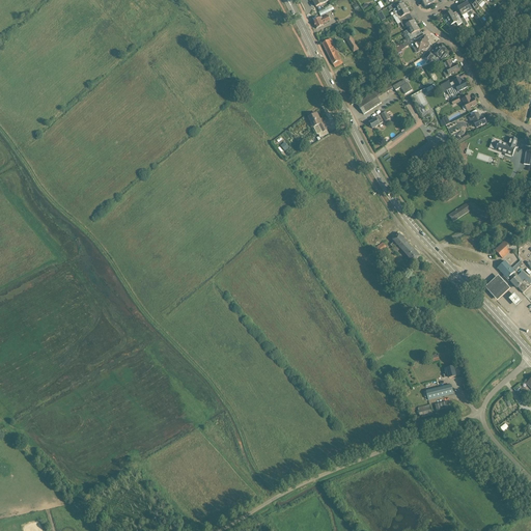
[(484,2),(481,0),(472,0),(473,1),(471,3),(476,10),(480,6),(481,8),(485,4),(484,2)]
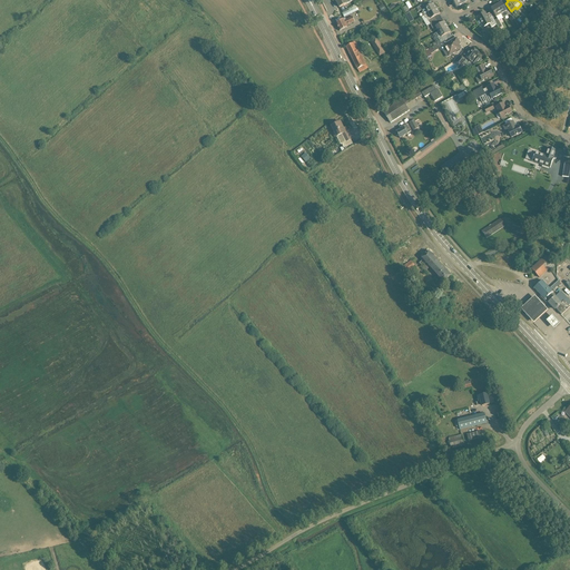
[(425,2),(420,6),(416,8),(419,11),(422,10),(423,12),(422,12),(424,16),(436,9),(434,3),(428,7),(425,2)]
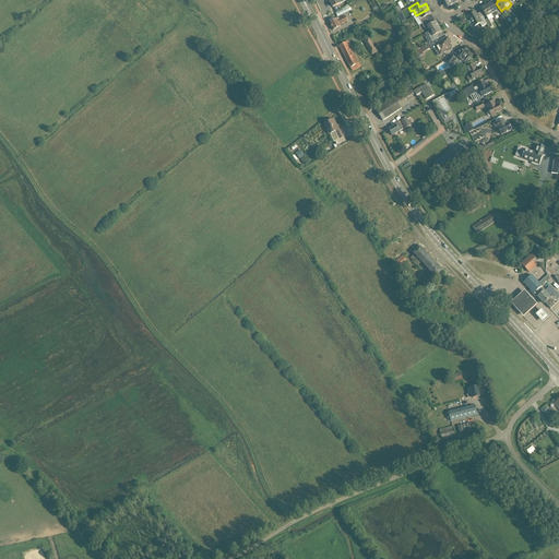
[(491,2),(487,6),(494,18),(496,15),(499,14),(491,2)]
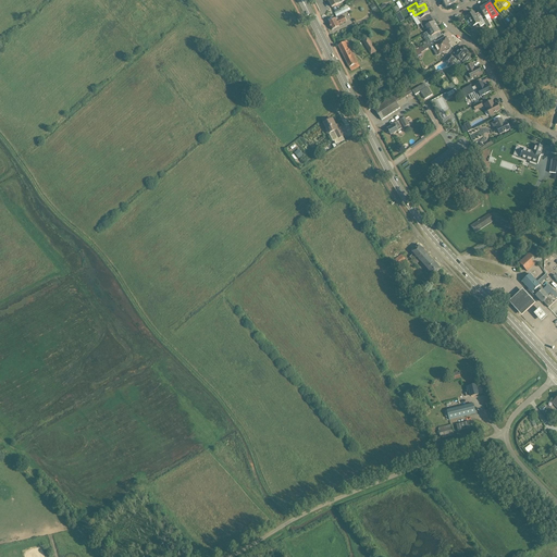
[(480,9),(481,11),(482,13),(485,17),(490,14),(492,17),(485,5),(480,9)]
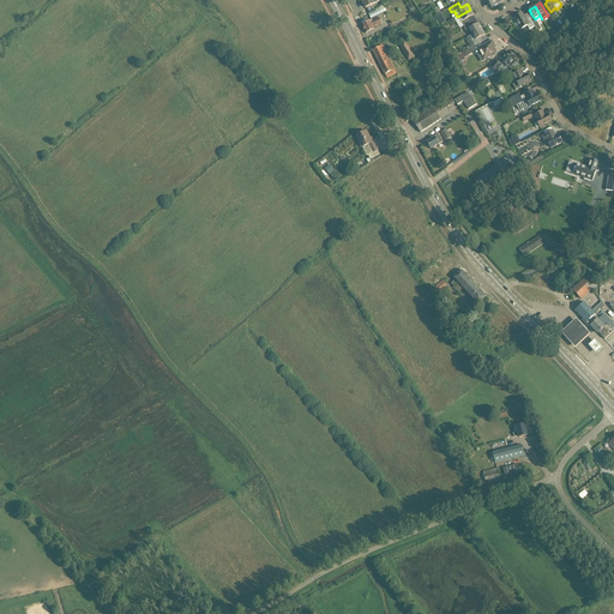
[(371,18),(378,14),(385,11),(383,7),(375,10),(377,11),(369,14),(371,18)]
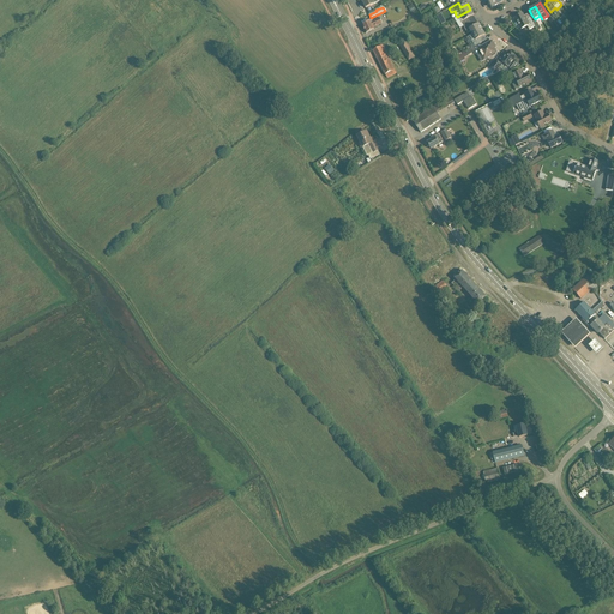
[(470,10),(457,17),(458,20),(459,19),(464,26),(470,23),(468,18),(474,14),(470,10)]
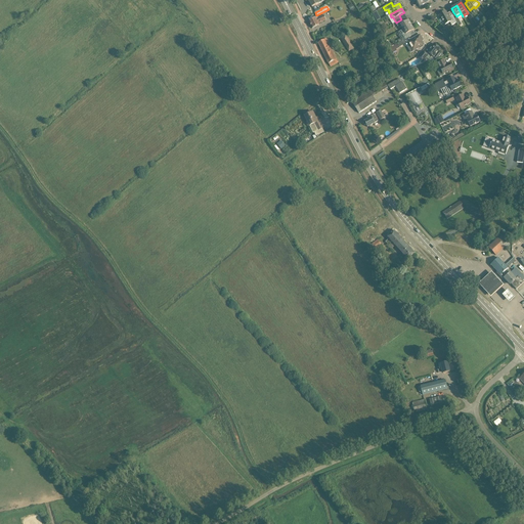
[(452,15),(449,17),(445,11),(439,15),(441,18),(439,19),(440,23),(442,22),(444,25),(449,22),(451,26),(456,23),(454,19),(452,15)]
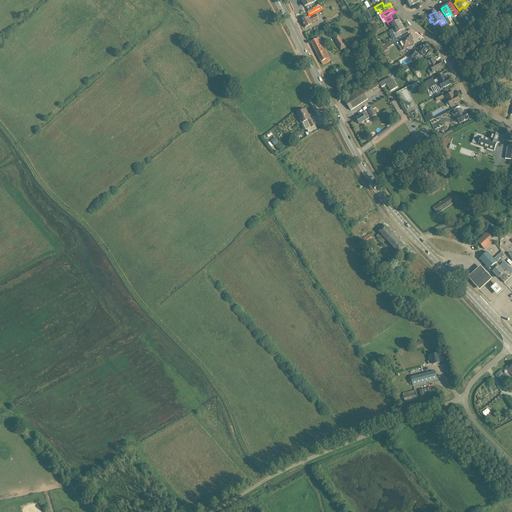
[(305,28),(312,25),(311,23),(318,19),(316,15),(309,19),(308,17),(302,20),(304,25),(304,26),(304,27),(305,27),(305,28)]
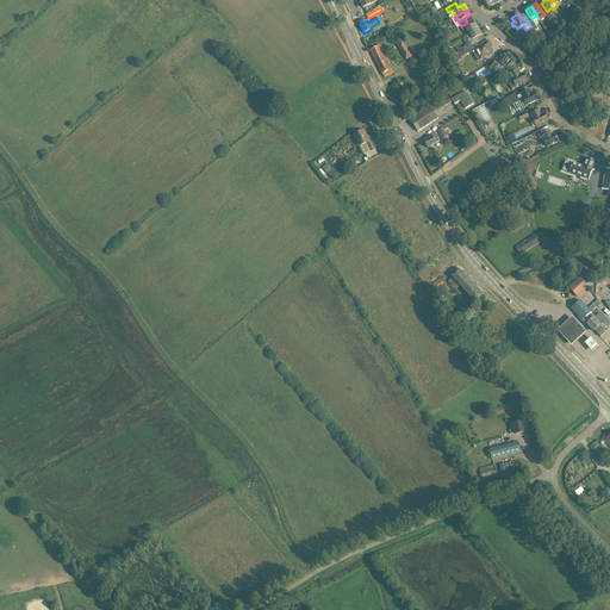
[(467,31),(470,35),(479,29),(475,23),(470,26),(467,23),(461,26),(465,33),(467,31)]
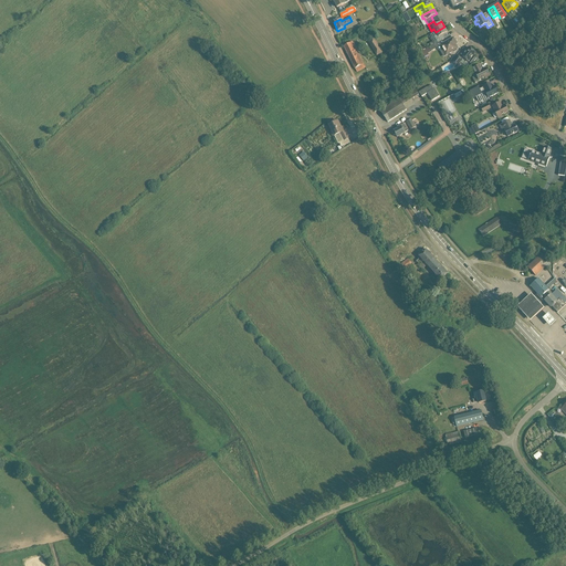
[(435,44),(436,43),(443,39),(441,35),(448,32),(444,27),(436,32),(430,35),(432,39),(431,39),(435,44)]
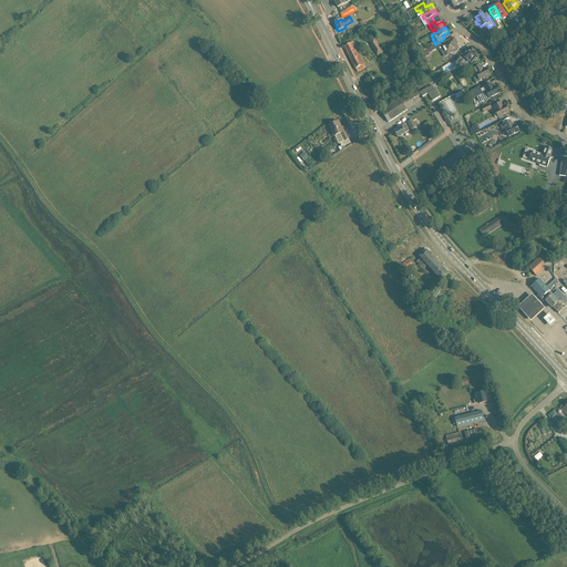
[(444,58),(453,52),(454,52),(457,51),(457,50),(459,49),(455,43),(456,42),(454,38),(441,45),(443,50),(441,51),(444,58)]
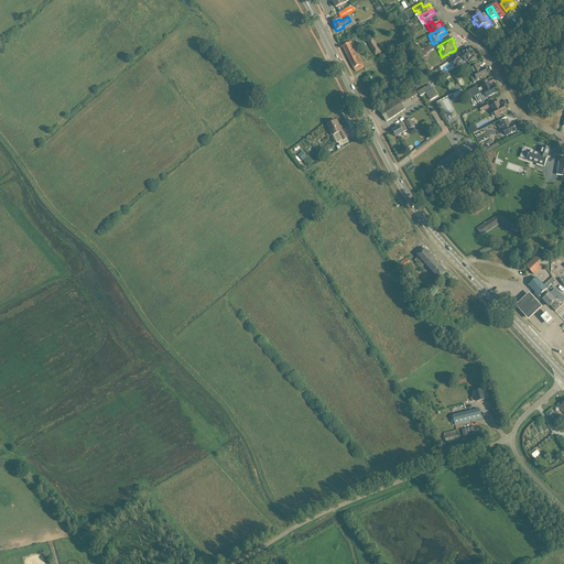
[(376,55),(380,53),(371,39),(367,42),(376,55)]
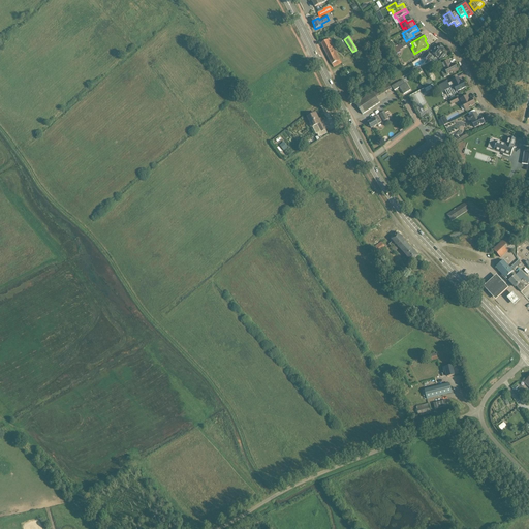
[(334,67),(336,66),(341,63),(329,39),(321,43),(332,64),(334,67)]
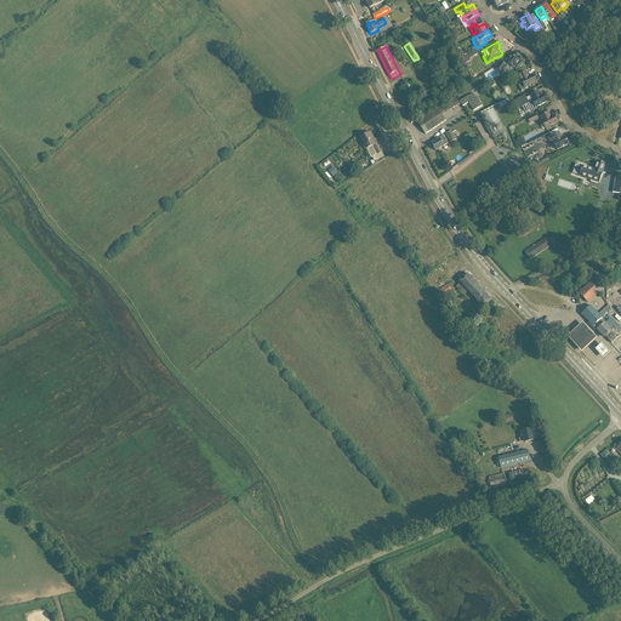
[(514,52),(505,64),(502,61),(496,68),(502,73),(510,64),(513,68),(522,58),(514,52)]
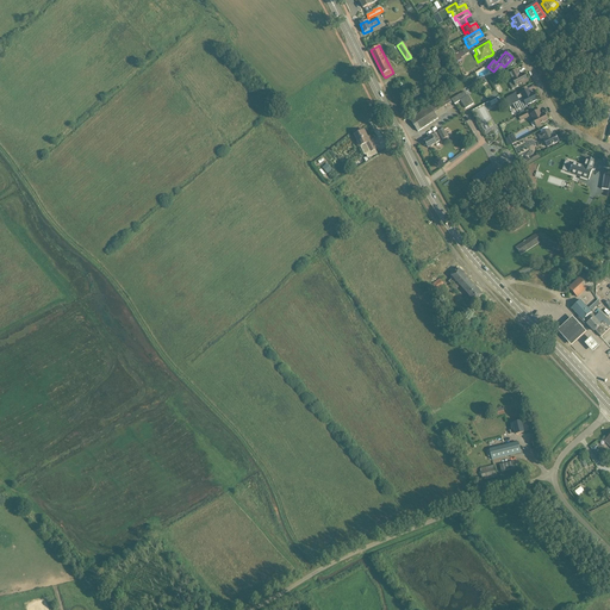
[(527,80),(524,74),(520,76),(516,70),(510,74),(512,80),(514,82),(509,83),(512,89),(517,87),(517,86),(522,83),(523,85),(528,82),(527,81),(527,80)]
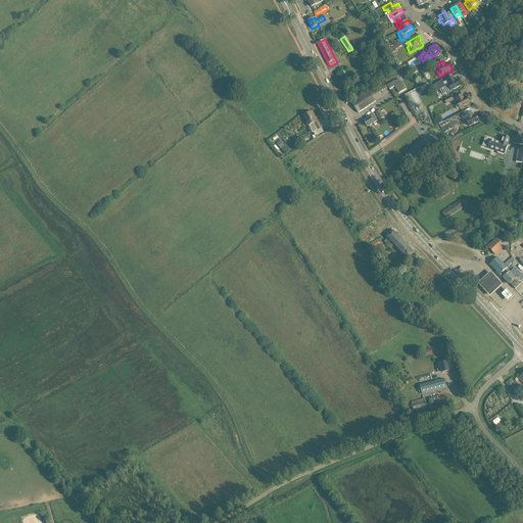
[(441,81),(434,84),(435,86),(437,89),(437,90),(443,87),(447,94),(453,92),(452,90),(461,86),(458,80),(456,82),(453,77),(446,80),(447,81),(443,83),(441,81)]
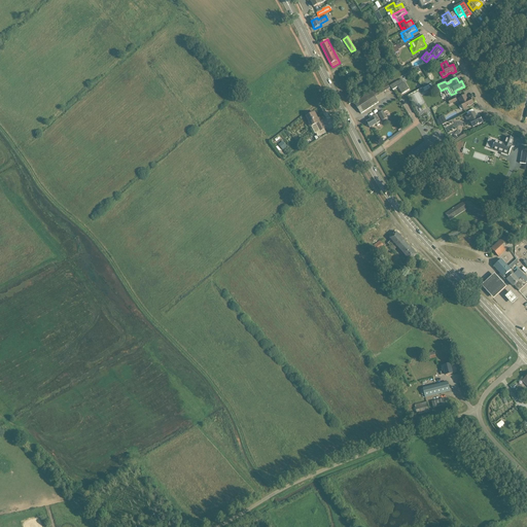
[(392,90),(395,89),(398,86),(402,94),(409,90),(405,82),(403,83),(401,79),(398,81),(397,81),(390,85),(392,90)]
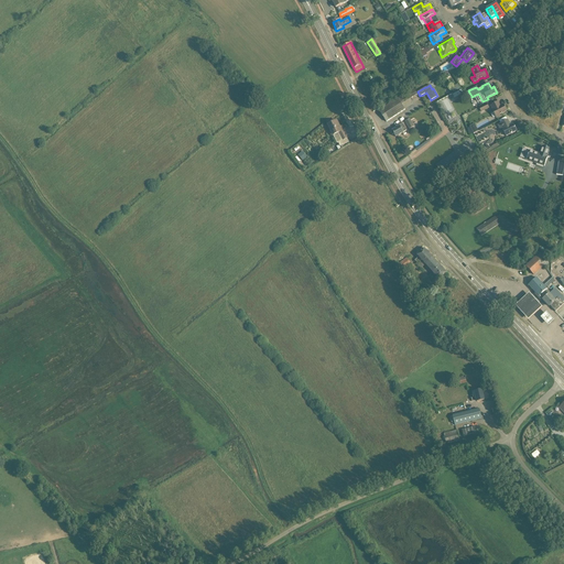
[(387,121),(405,110),(401,105),(418,94),(413,88),(379,110),(387,121)]
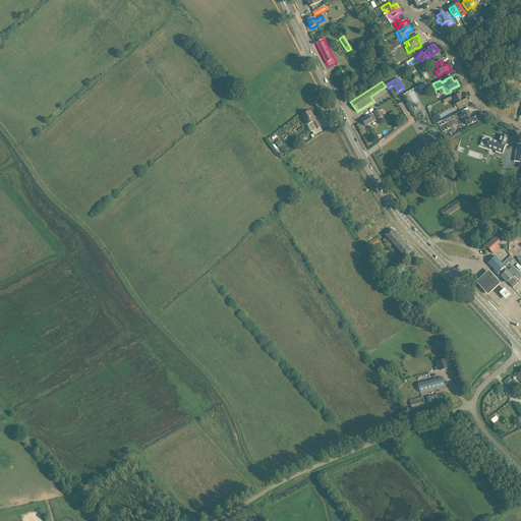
[(425,82),(417,88),(419,91),(427,87),(425,82)]
